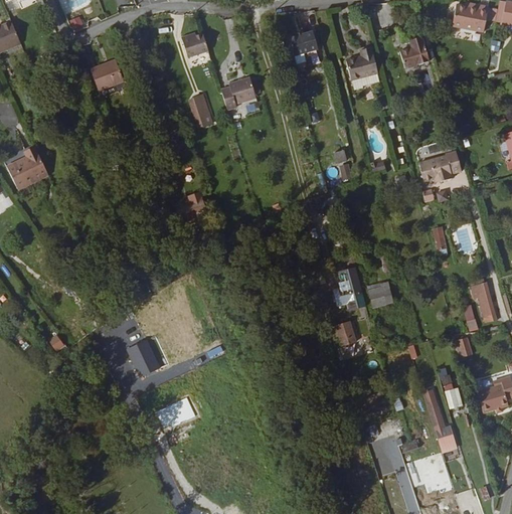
[(500,0),(497,21),(503,22),(507,0),(500,0)]
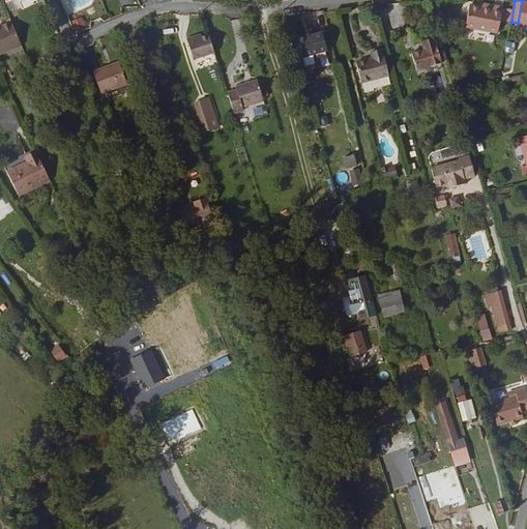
[(526,0),(522,0),(518,23),(526,24),(526,0)]
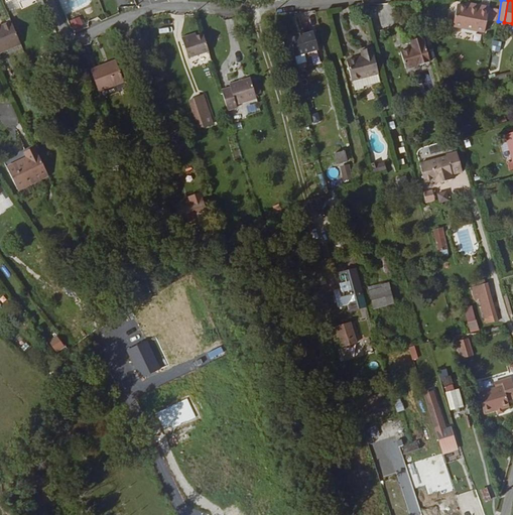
[(489,7),(483,6),(482,9),(458,5),(454,26),(485,31),(489,7)]
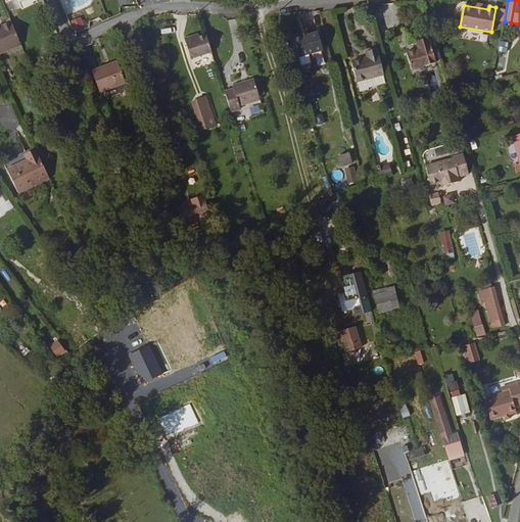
[(0,47),(22,37),(13,14),(0,19),(0,47)]
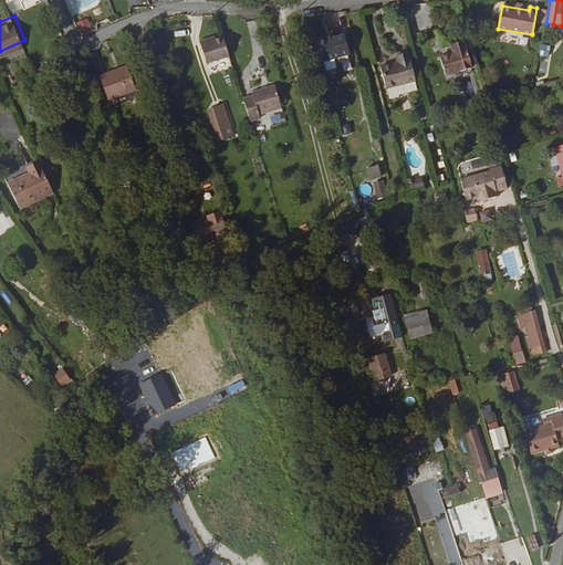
[(79,31),(87,25),(84,19),(74,24),(79,31)]
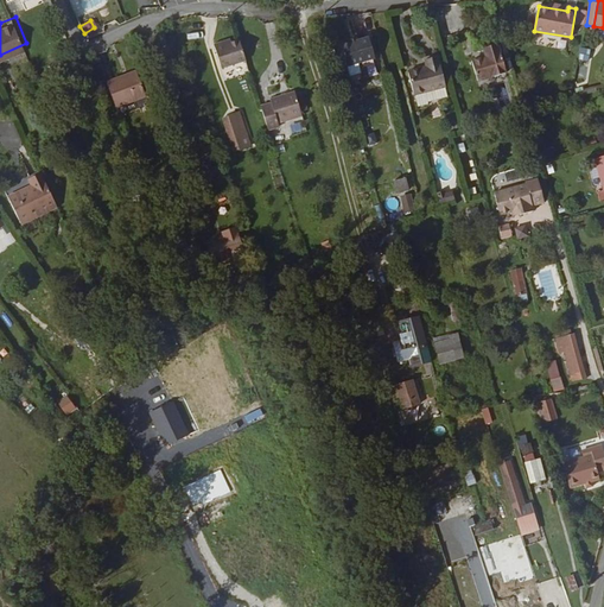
[(369,37),(339,44),(347,67),(375,57),(369,37)]
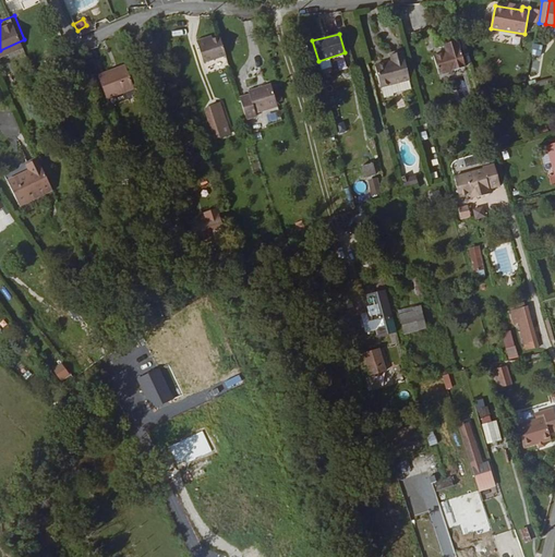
[(222,58),(216,38),(207,41),(193,46),(200,67),(222,58)]
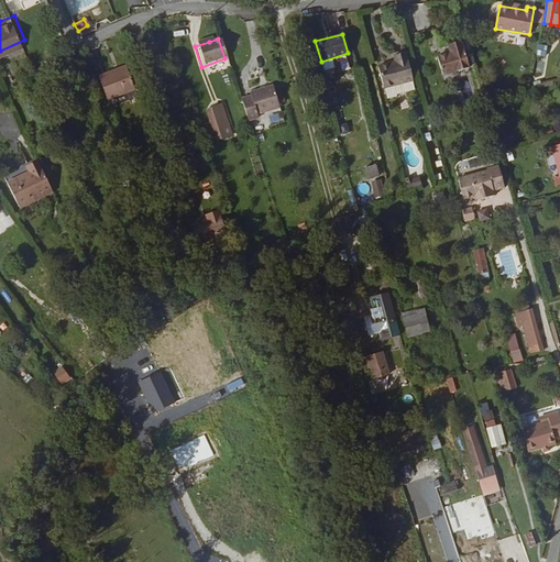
[(442,78),(472,70),(464,42),(450,46),(451,55),(438,57),(442,78)]
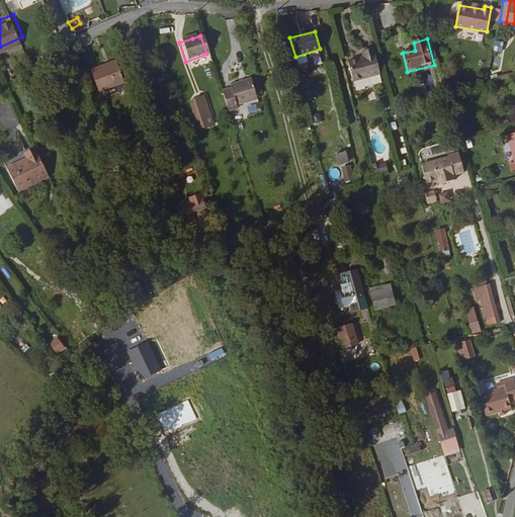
[(492,41),(489,67),(498,68),(500,42),(492,41)]
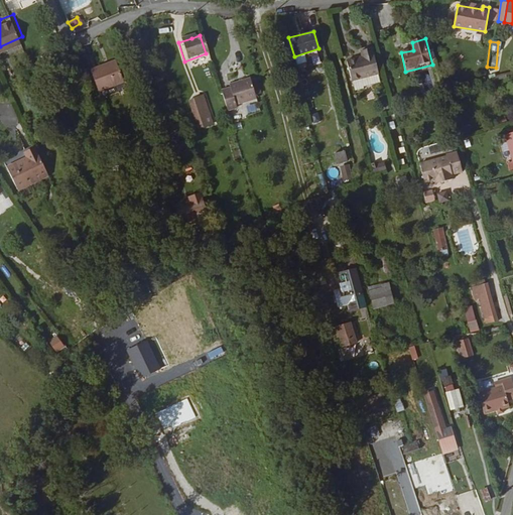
[(352,80),(364,76),(377,73),(371,46),(360,49),(362,56),(347,59),(352,80)]
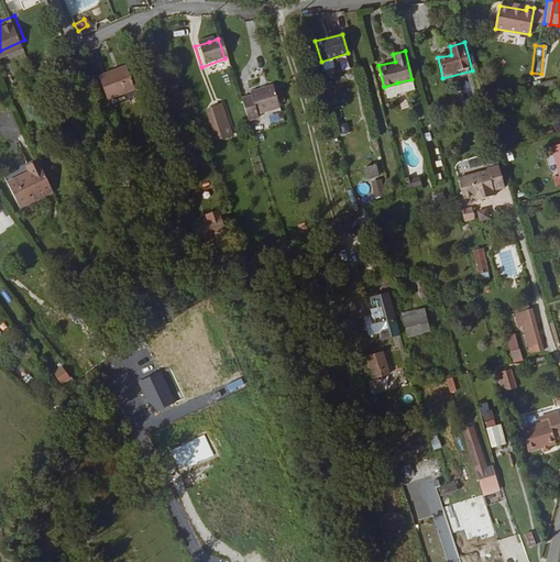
[(123,62),(98,73),(107,95),(133,81),(123,62)]
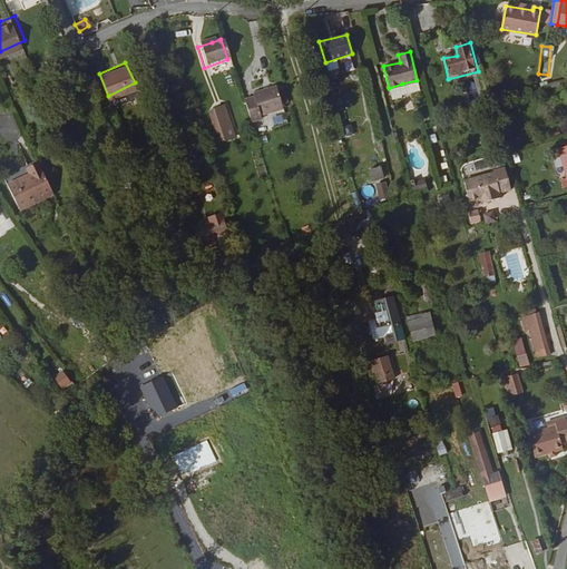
[(404,92),(402,84),(389,88),(391,98),(396,97),(396,95),(404,92)]
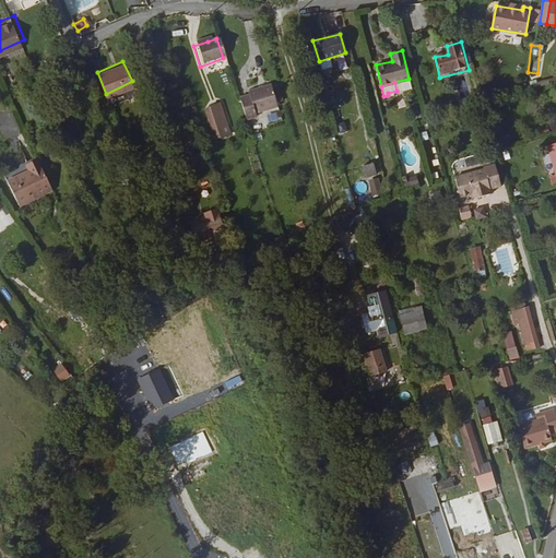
[(246,98),(237,103),(245,123),(253,120),(252,117),(275,108),(273,105),(269,91),(267,87),(245,95),(246,98)]
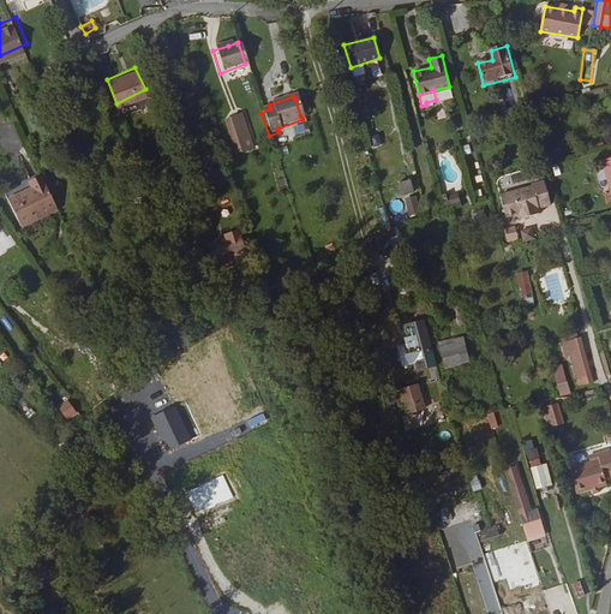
[(301,97),(295,100),(300,115),(307,113),(301,97)]
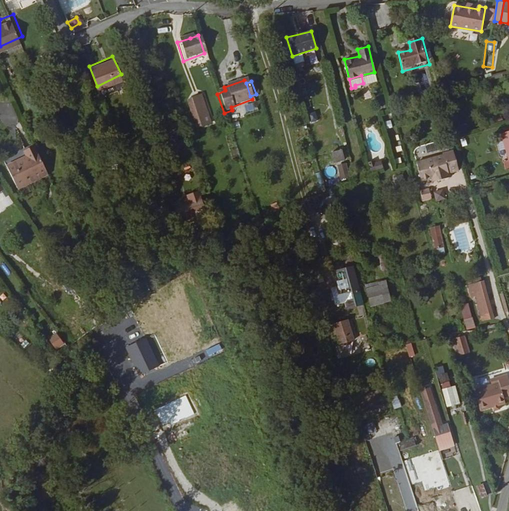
[(200,95),(192,98),(204,127),(212,123),(200,95)]
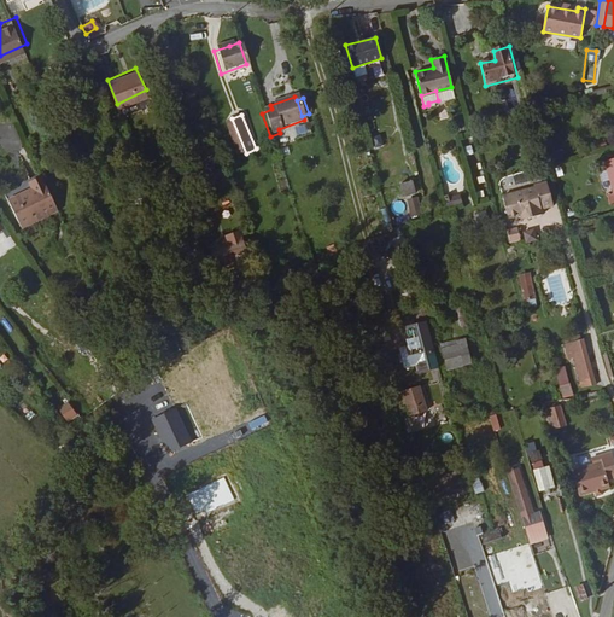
[(241,156),(246,153),(232,118),(227,121),(241,156)]
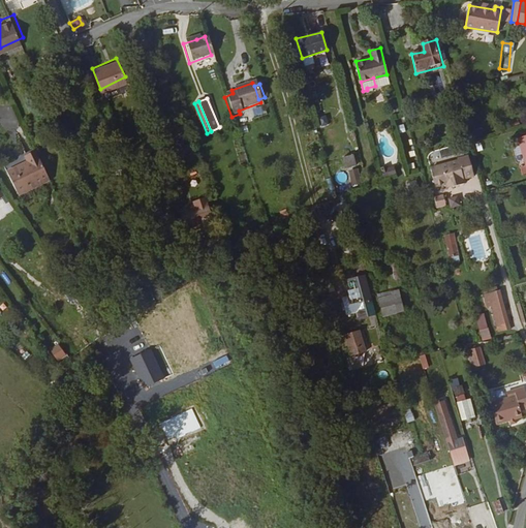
[(16,192),(45,177),(32,150),(22,155),(24,160),(3,171),(16,192)]
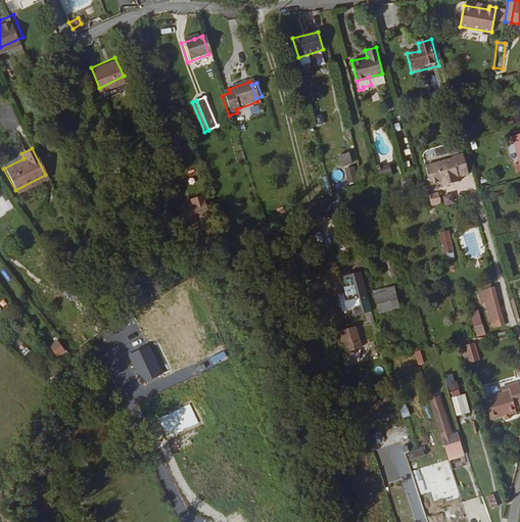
[(232,154),(234,162),(242,160),(240,152),(232,154)]
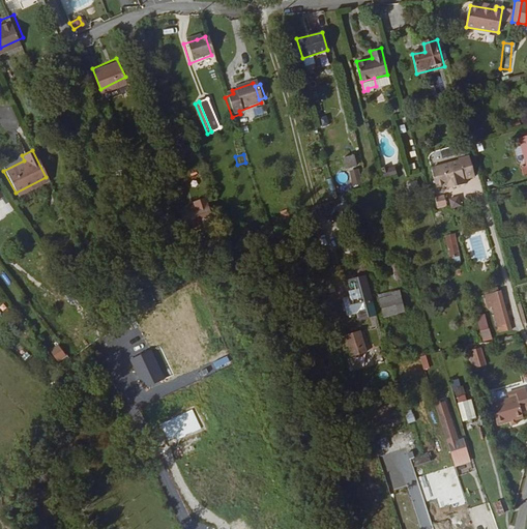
[(344,170),(355,166),(352,154),(340,158),(344,170)]
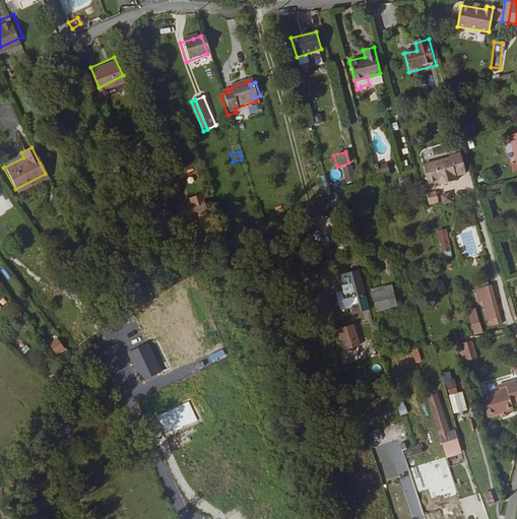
[(443,179),(444,183),(456,181),(455,177),(464,175),(459,152),(447,155),(448,156),(421,164),(427,184),(438,181),(443,179)]
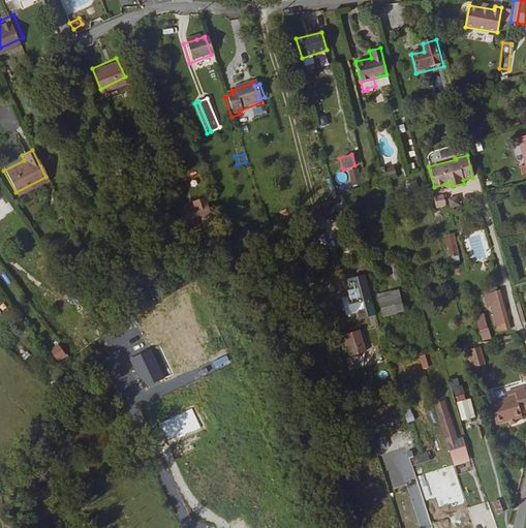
[(359,179),(364,177),(361,167),(354,169),(359,179)]
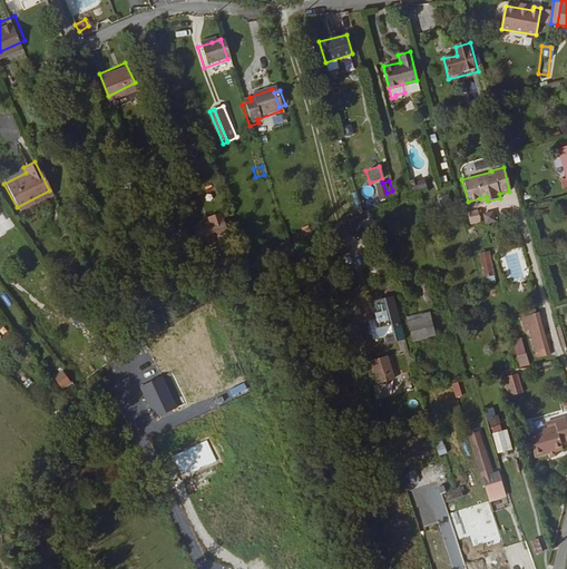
[(346,194),(350,212),(358,211),(354,193),(346,194)]
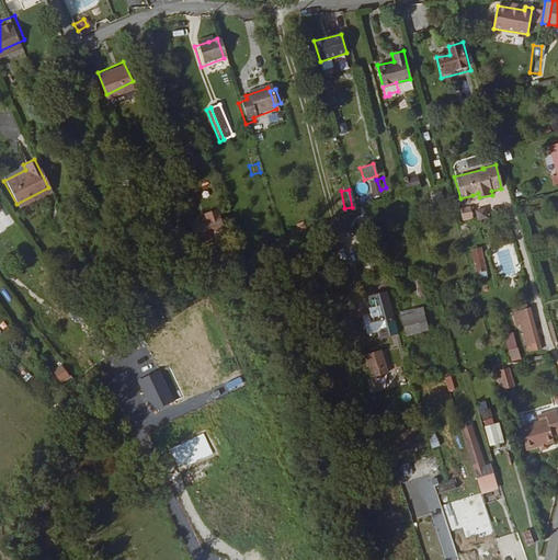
[(463,218),(473,216),(470,206),(460,208),(463,218)]
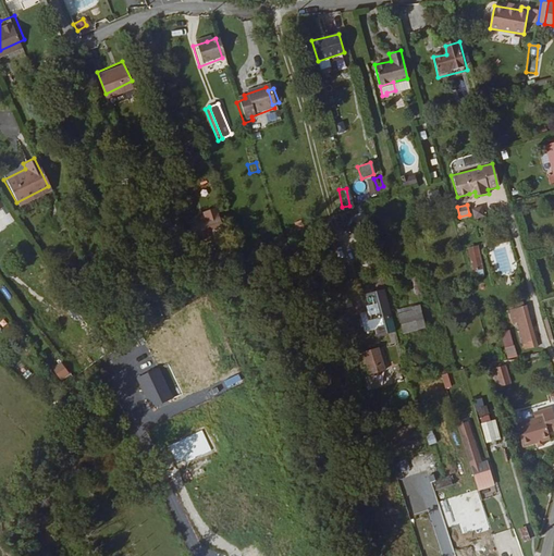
[(222,236),(212,211),(199,217),(201,221),(186,226),(195,248),(222,236)]
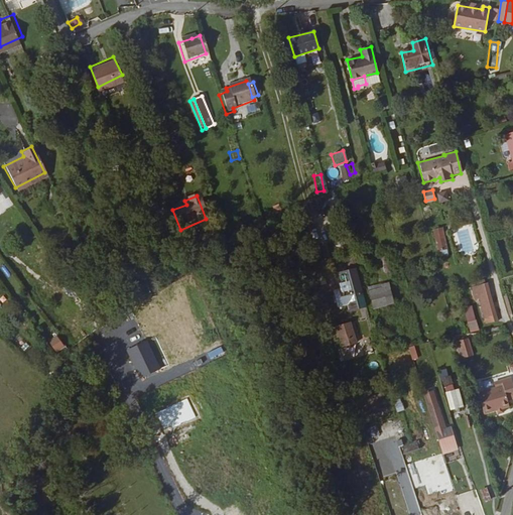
[(437,250),(444,249),(441,229),(434,230),(437,250)]
